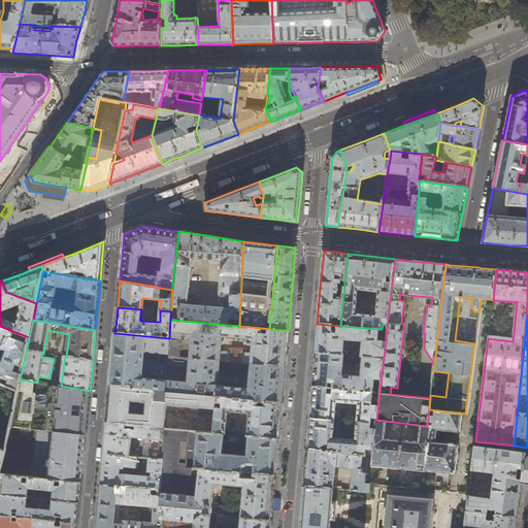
[(179,357),(180,332),(192,333),(190,358),(220,361),(252,363),(286,366),(287,348),(289,331),(269,329),(239,326),(170,320),(169,338),(168,356),(179,357)]
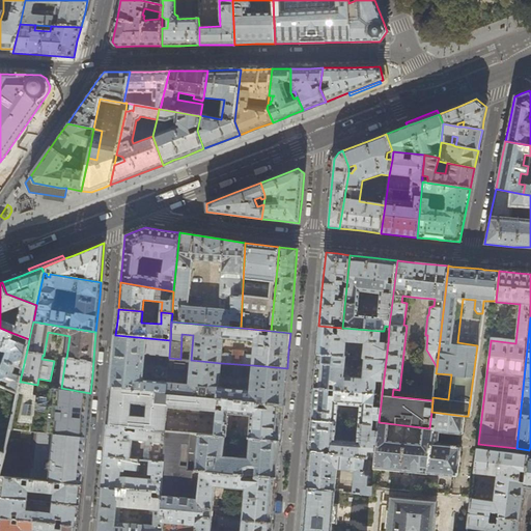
[(381,331),(342,328),(318,326),(317,339),(316,354),(344,357),(345,341),(365,342),(363,359),(365,359),(386,361),(388,343),(379,343),(381,331)]
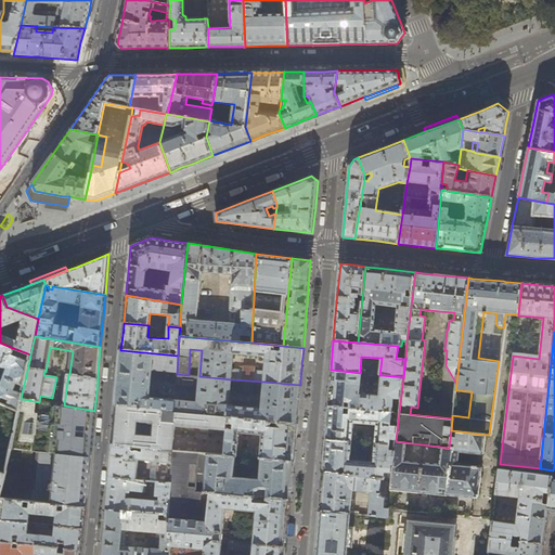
[(29,361),(11,355),(13,348),(0,343),(0,401),(2,397),(10,400),(8,407),(18,411),(21,399),(29,361)]
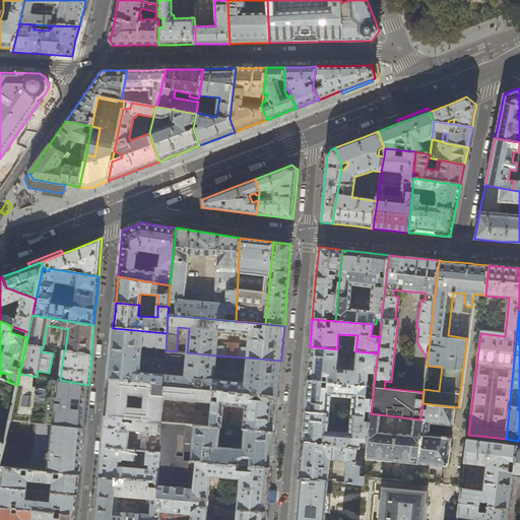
[(166,350),(167,333),(113,328),(111,353),(109,379),(111,380),(164,383),(164,375),(139,373),(141,348),(151,349),(148,370),(164,371),(165,364),(166,350)]
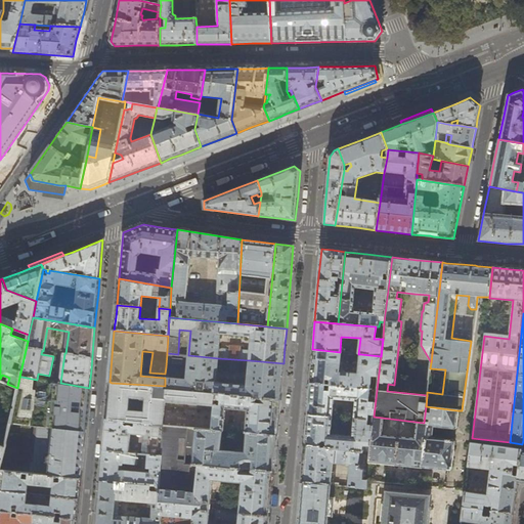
[(341,352),(340,352),(312,349),(311,366),(309,383),(377,390),(381,356),(360,354),(358,375),(339,373),(341,352)]
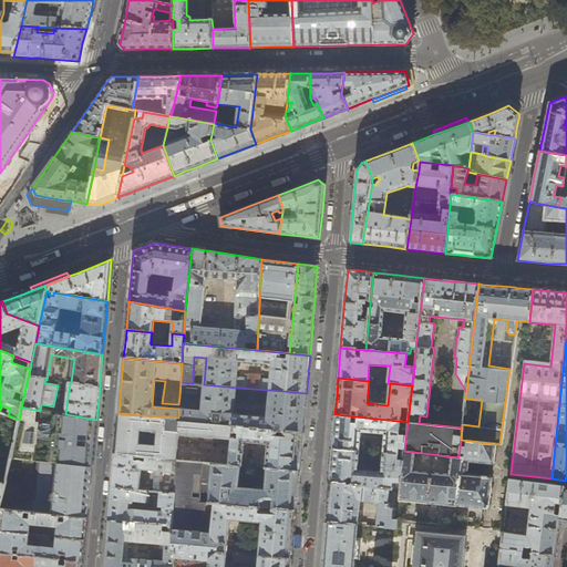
[(193,383),(181,382),(179,397),(203,399),(202,411),(178,409),(178,418),(177,421),(234,426),(303,432),(305,412),(307,393),(270,390),(268,416),(234,413),(236,388),(204,384),(193,383)]
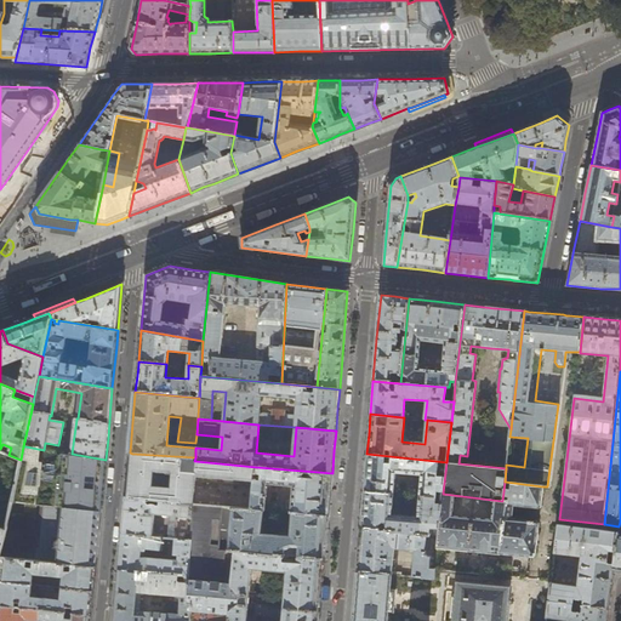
[(26,446),(23,446),(21,460),(12,502),(15,502),(18,480),(22,480),(23,469),(21,469),(26,446)]
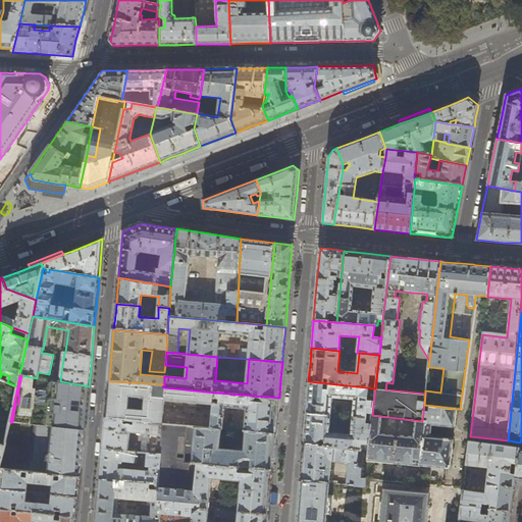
[(60,381),(54,380),(53,395),(47,395),(44,395),(42,396),(41,398),(42,401),(42,402),(44,404),(45,405),(52,405),(50,426),(85,429),(87,409),(89,386),(60,381)]
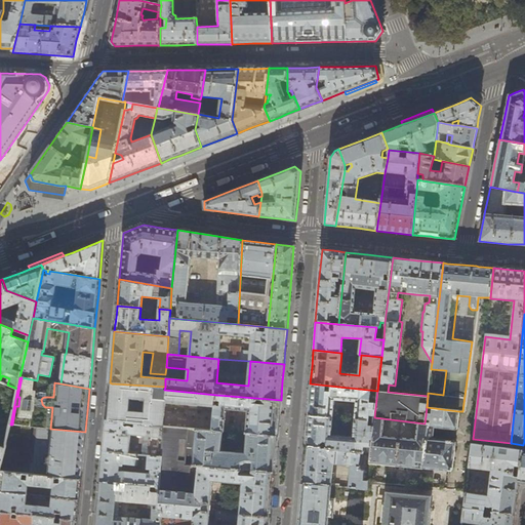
[(165,387),(112,384),(111,392),(111,396),(109,414),(109,420),(163,426),(164,426),(166,402),(215,406),(216,395),(164,390),(165,387)]
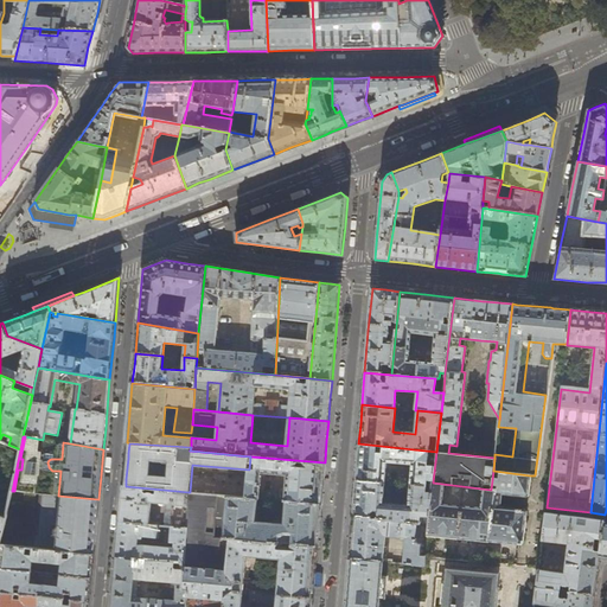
[(433,483),(436,452),(358,443),(357,460),(356,480),(385,483),(387,462),(411,465),(409,484),(433,486),(433,483)]
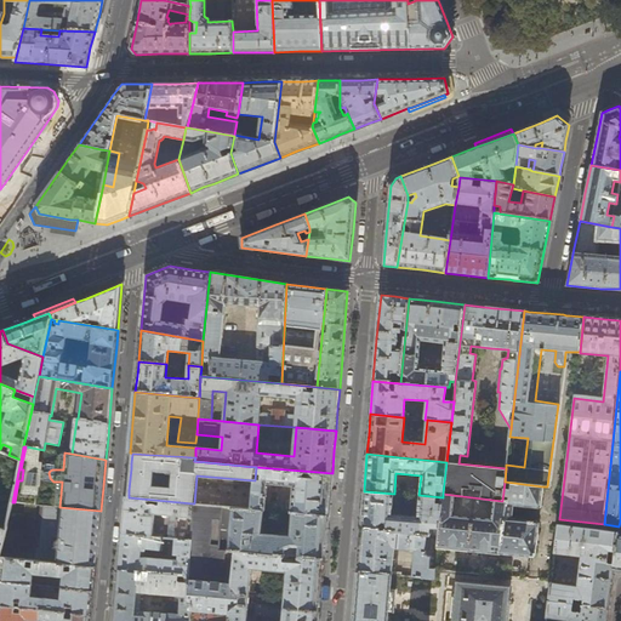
[(332,473),(256,467),(255,480),(252,510),(263,510),(265,510),(267,484),(292,486),(292,501),(285,500),(285,512),(292,513),(329,516),(330,494),(332,473)]
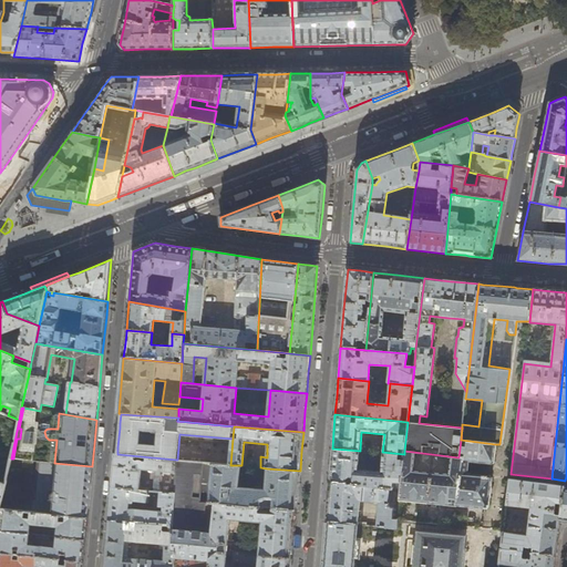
[(494,463),(495,444),(461,440),(459,457),(404,451),(404,454),(400,491),(395,490),(393,503),(399,504),(397,519),(482,528),(484,508),(487,508),(490,507),(492,478),(491,476),(467,474),(468,461),(492,464),(494,463)]
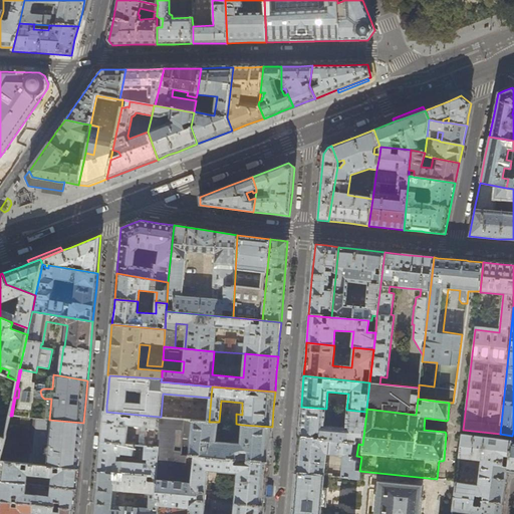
[(324,426),(326,409),(301,407),(299,422),(298,437),(358,444),(362,445),(366,412),(346,410),(345,428),(324,426)]
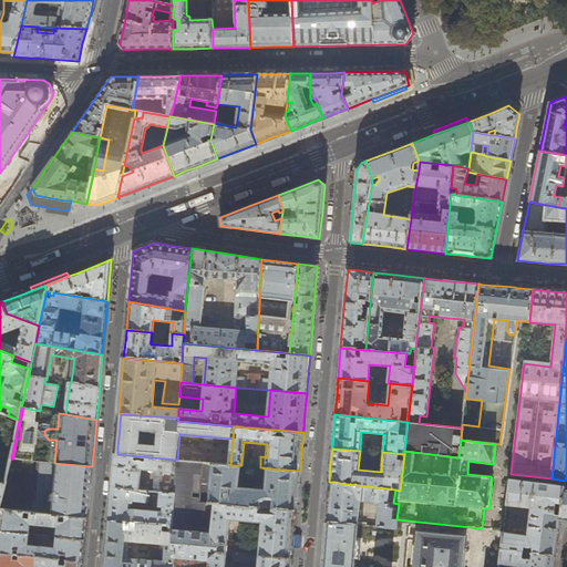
[(176,460),(117,454),(115,454),(113,470),(112,487),(140,491),(141,468),(162,471),(161,493),(174,494),(176,460)]
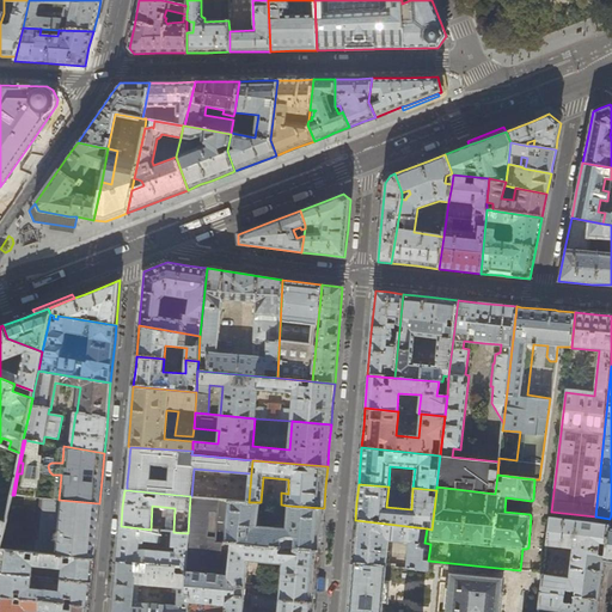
[(187,568),(184,594),(189,594),(188,611),(314,611),(316,594),(318,567),(320,551),(227,543),(231,500),(190,496),(188,533),(187,568)]
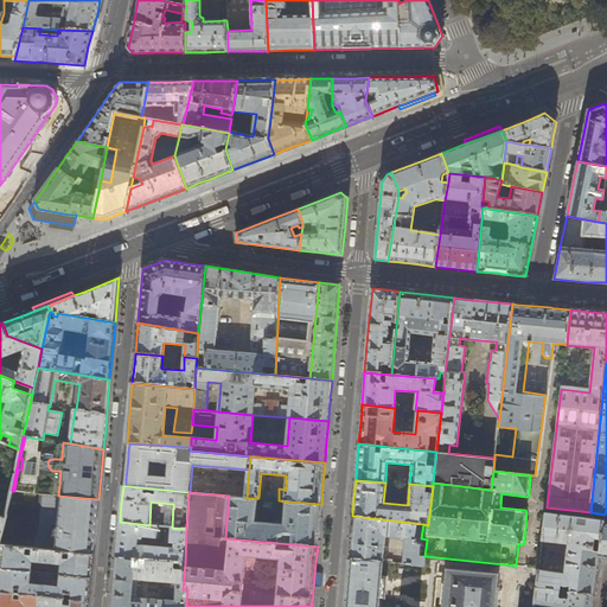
[(58,496),(39,493),(33,548),(94,555),(96,526),(98,499),(58,496)]
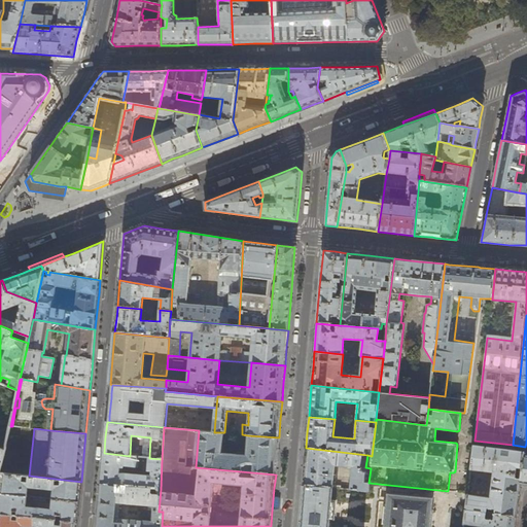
[(223,432),(214,432),(199,430),(196,467),(276,475),(277,455),(279,437),(248,435),(246,455),(222,453),(223,432)]
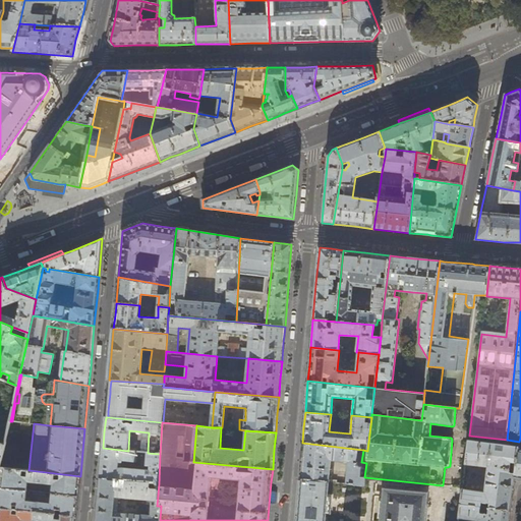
[(514,478),(518,450),(519,448),(468,441),(466,464),(488,467),(485,493),(462,489),(461,505),(482,507),(484,508),(485,502),(491,503),(491,508),(510,511),(512,497),(515,478),(514,478)]
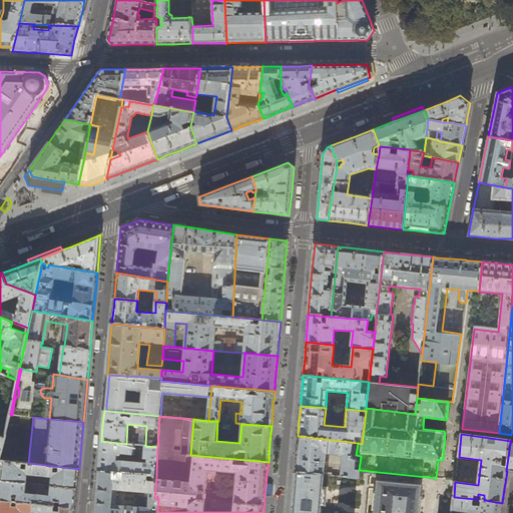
[(356,455),(358,443),(298,436),(297,453),(295,472),(323,475),(326,453),(343,455),(341,476),(358,478),(359,470),(361,456),(356,455)]
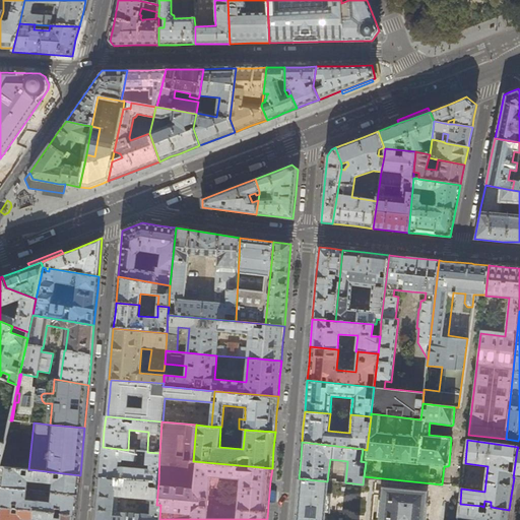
[(140,451),(128,450),(103,447),(101,462),(100,477),(158,482),(159,453),(147,452),(146,464),(150,464),(150,469),(121,467),(122,459),(136,460),(136,453),(140,453),(140,451)]
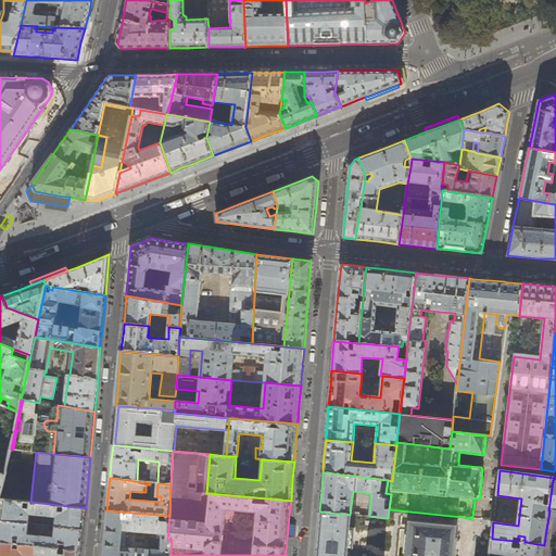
[(26,502),(0,498),(0,520),(28,523),(29,514),(58,516),(57,527),(84,529),(84,527),(86,508),(30,502),(30,508),(25,507),(26,502)]
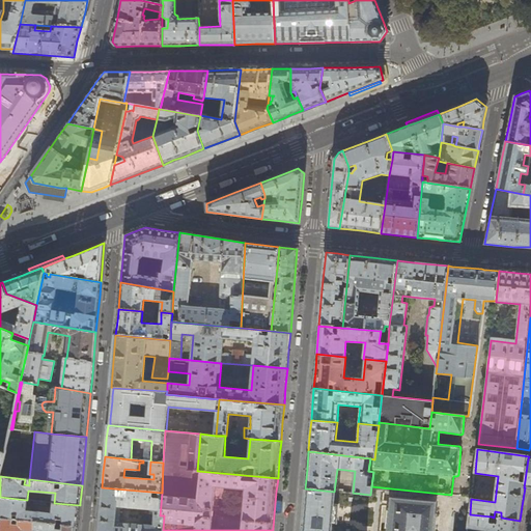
[(163,530),(164,515),(160,515),(162,493),(102,487),(100,515),(98,530),(163,530)]
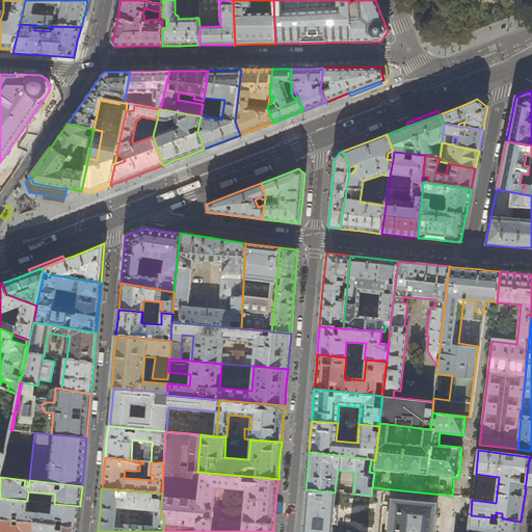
[(331,531),(335,493),(306,489),(303,512),(301,531),(331,531)]
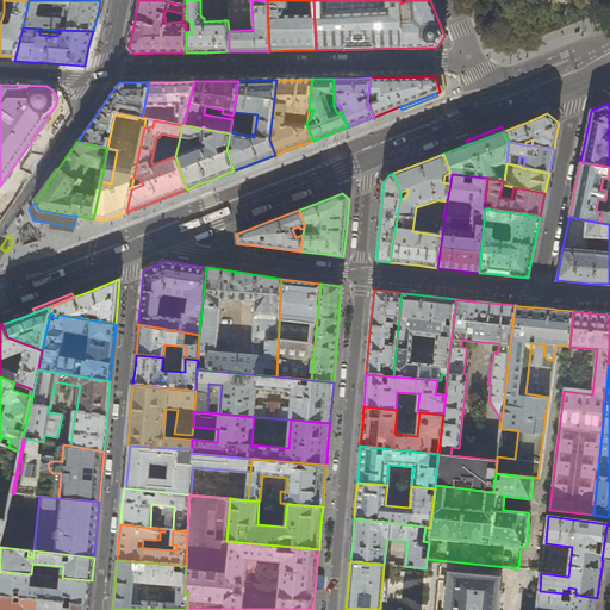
[(31,574),(0,571),(0,595),(89,604),(91,592),(92,580),(62,578),(61,590),(30,587),(31,574)]
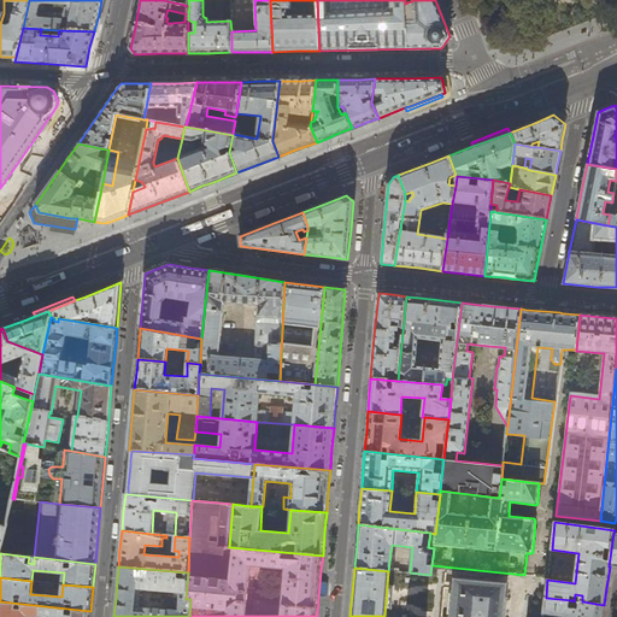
[(450,616),(505,616),(507,598),(506,598),(507,583),(454,579),(452,595),(450,595),(447,616),(451,616),(450,616)]
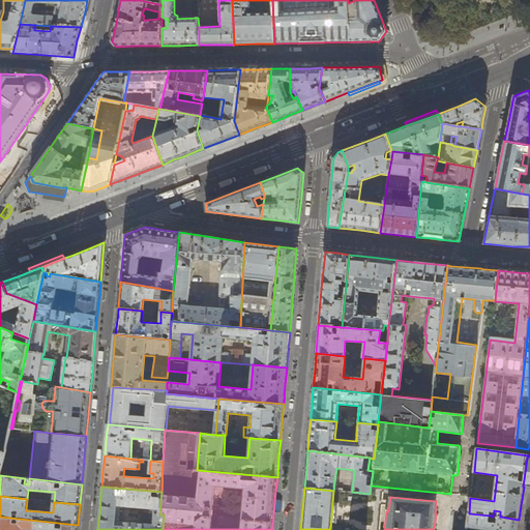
[(491,521),(491,516),(469,513),(467,526),(486,529),(517,529),(519,520),(500,517),(499,517),(498,523),(492,522),(491,521)]
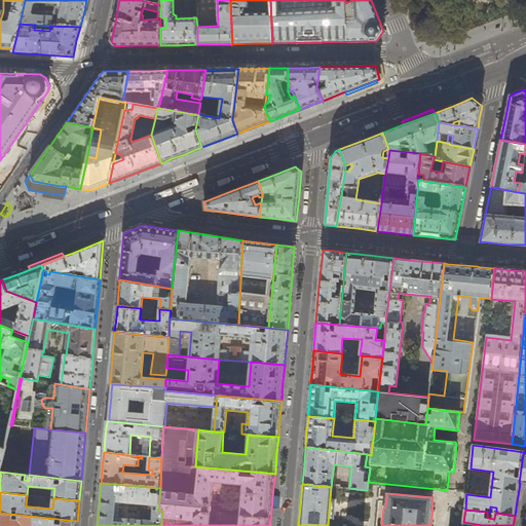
[(76,525),(77,521),(0,513),(0,525),(76,525)]
